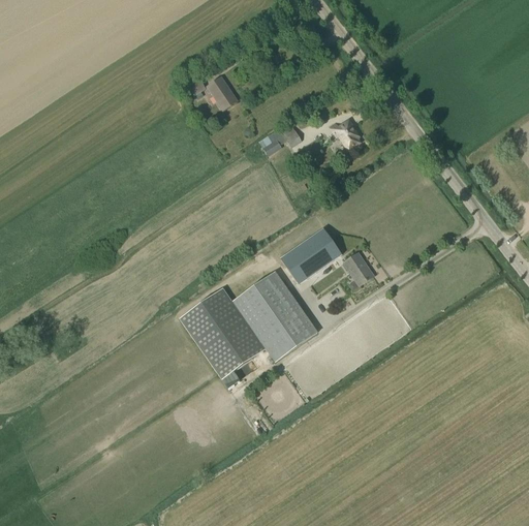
[(206,86),(222,110),(237,99),(221,75),(206,86)]
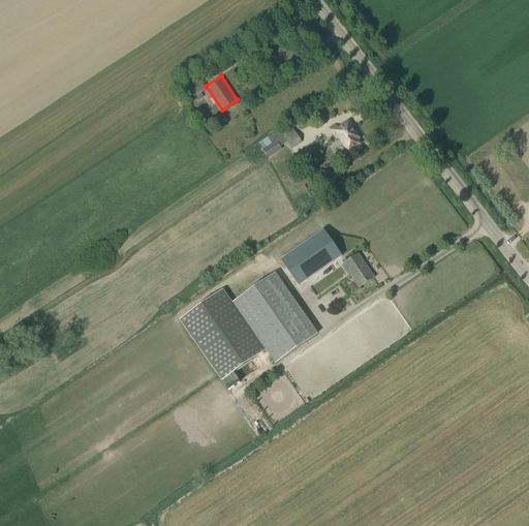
[(204,94),(200,91),(206,88),(200,79),(187,87),(193,96),(196,94),(198,97),(204,94)]
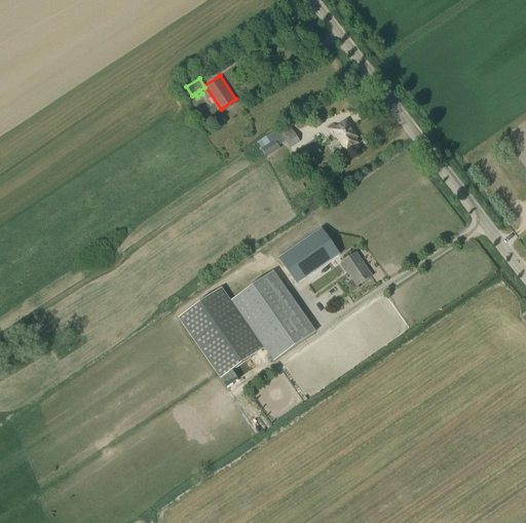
[(289,121),(279,126),(270,131),(257,140),(266,155),(280,147),(274,138),(280,134),(289,146),(300,140),(289,121)]
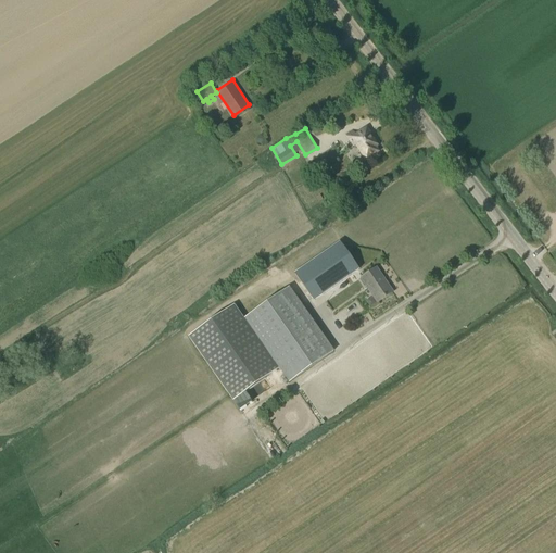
[(377,142),(369,132),(362,136),(358,129),(355,133),(352,128),(346,132),(353,142),(355,140),(365,156),(378,149),(375,143),(377,142)]
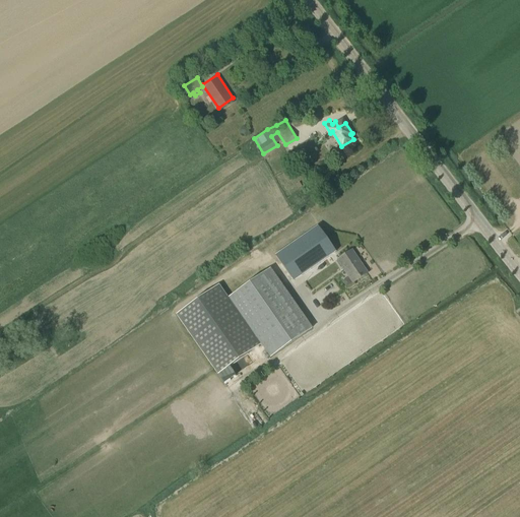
[(318,224),(274,255),(278,261),(291,279),(335,250),(325,235),(318,224)]
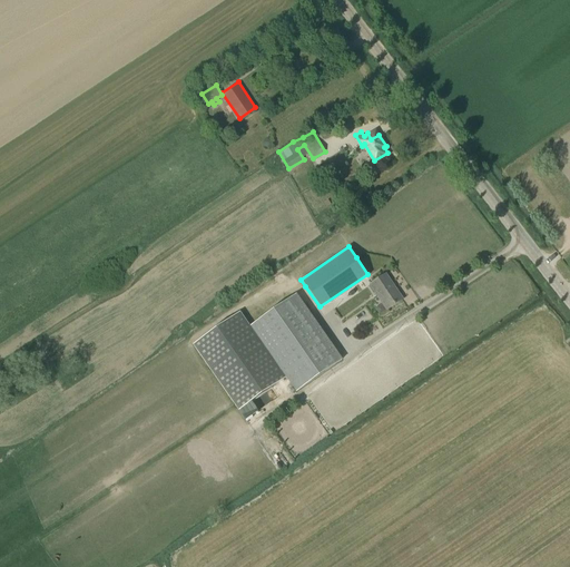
[(380,312),(386,308),(403,296),(386,271),(370,282),(382,302),(375,306),(380,312)]
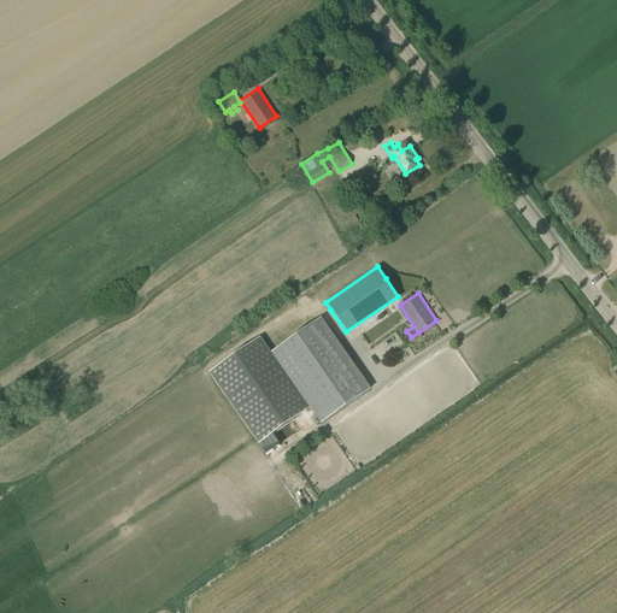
[(370,387),(321,316),(271,351),(321,420),(370,387)]
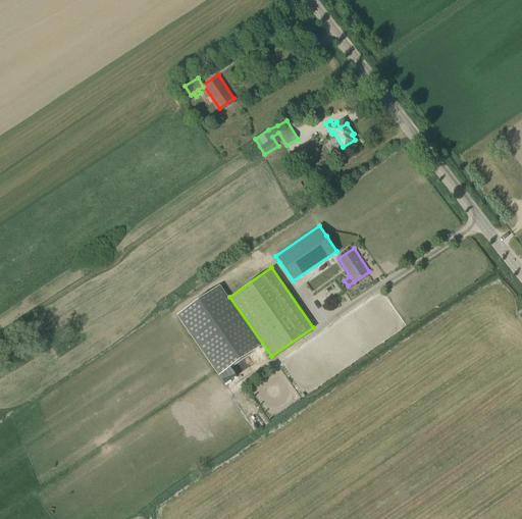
[(219,283),(176,313),(218,372),(260,344),(228,298),(219,283)]
